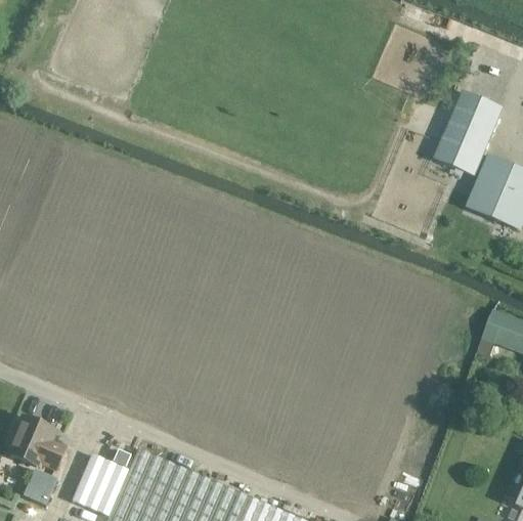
[(500,106),(467,92),(438,160),(472,174),(500,106)]
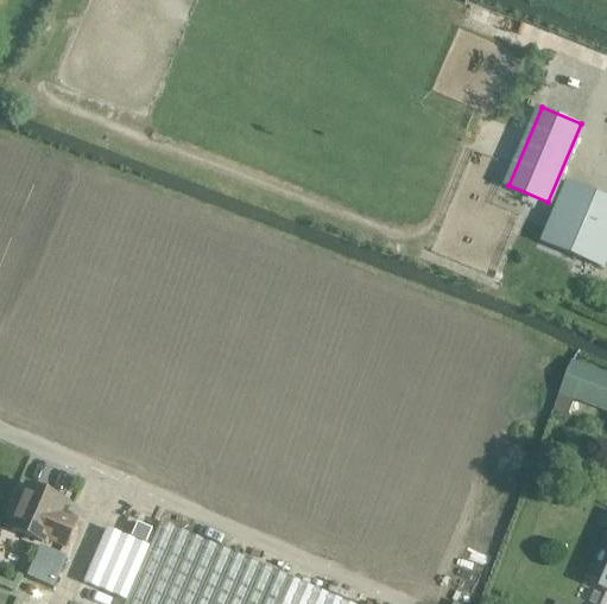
[(606,195),(571,180),(551,228),(545,241),(602,265),(606,253),(606,195)]
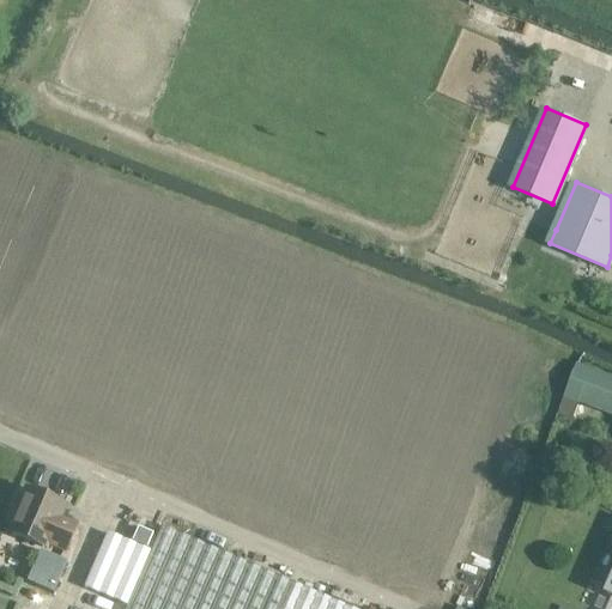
[(611,372),(579,360),(565,394),(567,394),(561,410),(574,416),(581,400),(611,412),(611,372)]
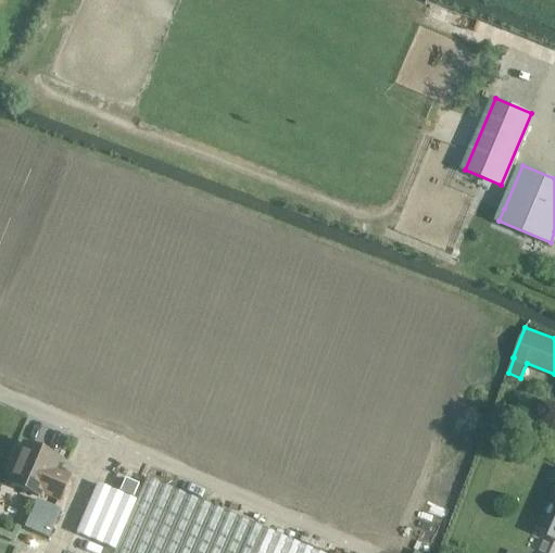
[(23,443),(9,477),(11,481),(13,482),(7,499),(27,507),(35,491),(39,493),(43,491),(59,459),(57,453),(28,441),(23,443)]
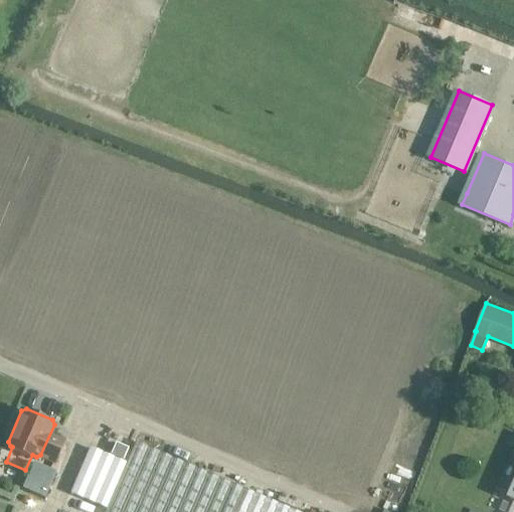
[(305,511),(137,439),(127,461),(124,460),(130,447),(116,441),(110,454),(91,446),(71,491),(107,506),(104,511),(305,511)]
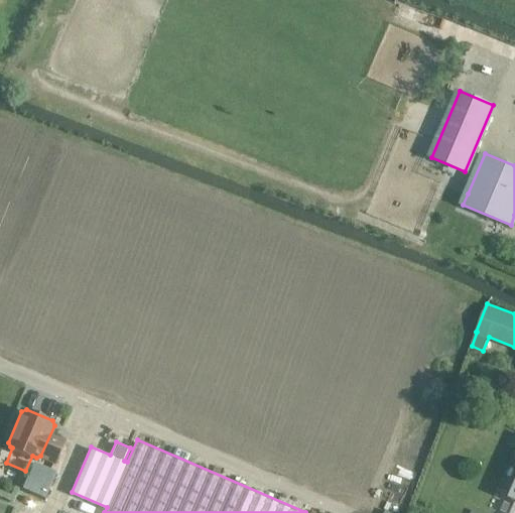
[(56,471),(34,462),(23,487),(44,497),(56,471)]
